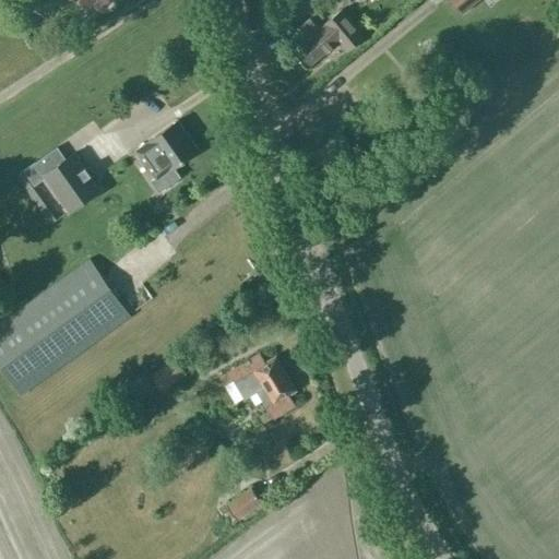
[(453,0),(463,11),(477,0),(453,0)]
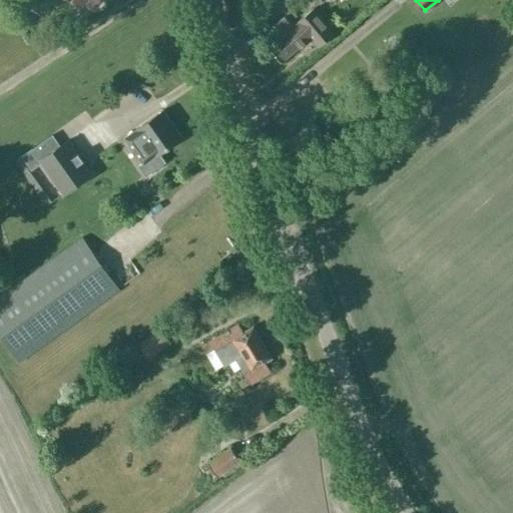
[(282,61),(312,37),(319,46),(334,33),(313,8),(299,21),(306,30),(300,35),(285,17),(270,29),(278,39),(269,46),(282,61)]
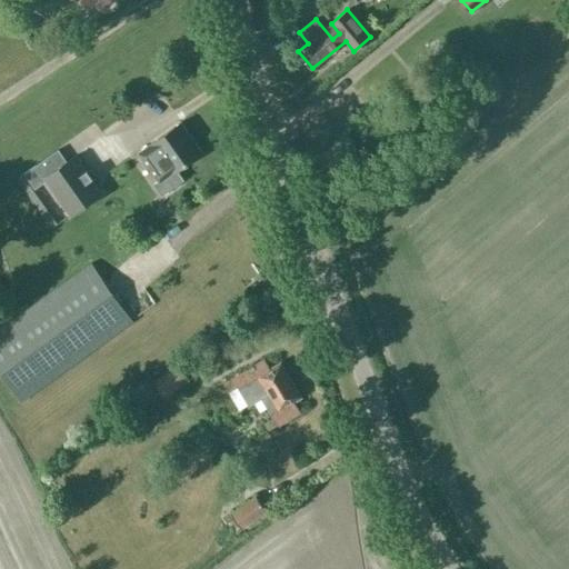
[(42,45),(48,53),(61,46),(56,37),(42,45)]
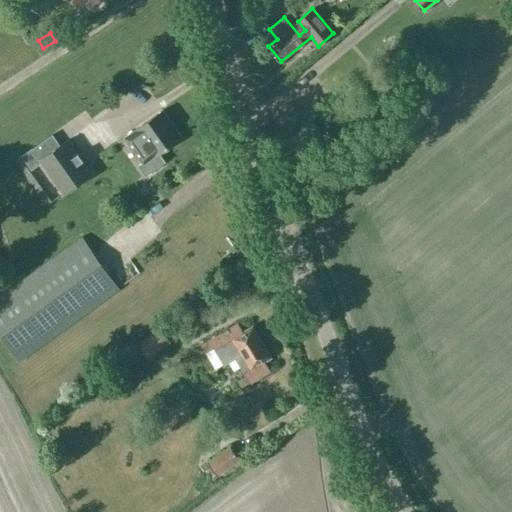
[(163,110),(135,129),(136,130),(125,138),(143,164),(154,156),(155,156),(182,137),(163,110)]
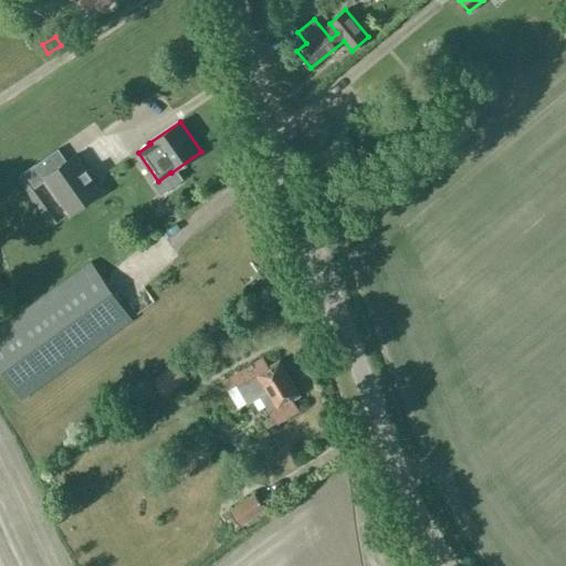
[(71,215),(102,192),(75,155),(44,177),(71,215)]
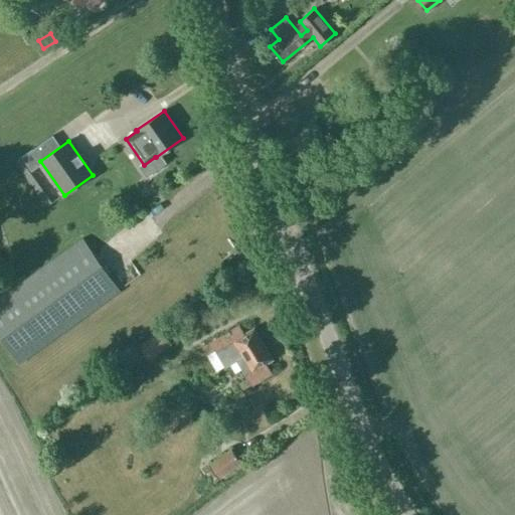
[(82,238),(0,297),(0,337),(19,363),(120,291),(82,238)]
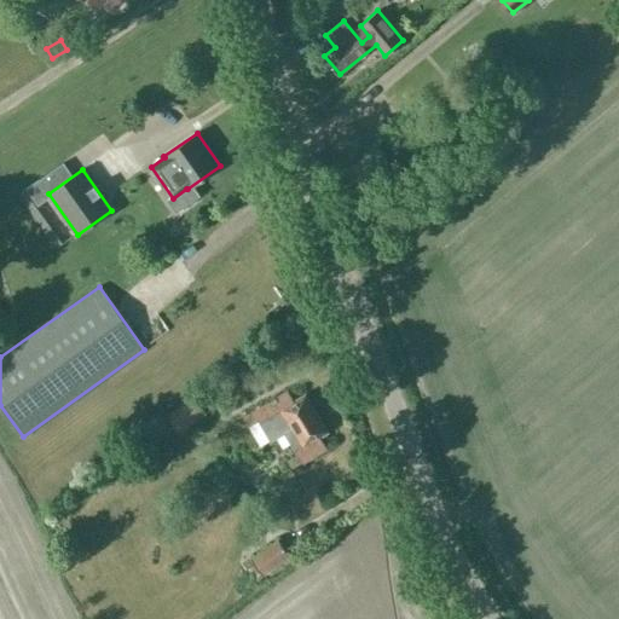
[(305,394),(294,401),(288,391),(243,417),(248,424),(258,418),(271,441),(284,433),(302,462),(327,447),(319,437),(327,432),(305,394)]
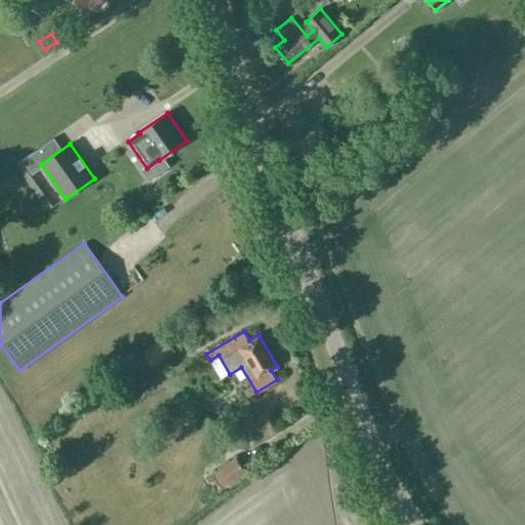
[(236,457),(215,472),(225,486),(245,472),(236,457)]
